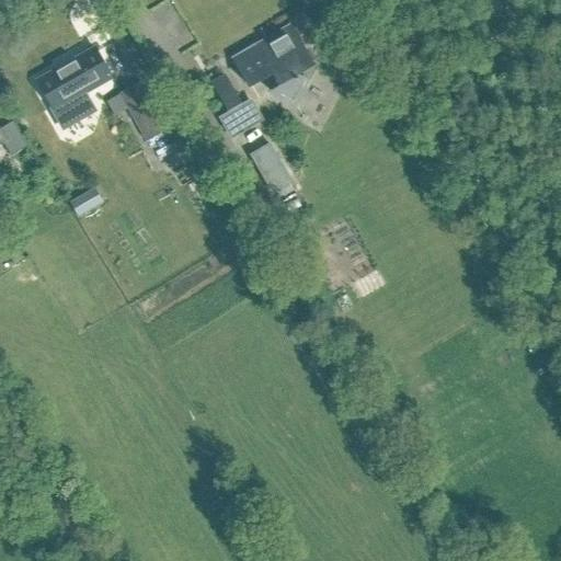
[(289,29),(236,60),(251,86),(274,71),(281,81),(274,92),(294,103),(306,82),(305,82),(315,65),(310,63),(289,29)]
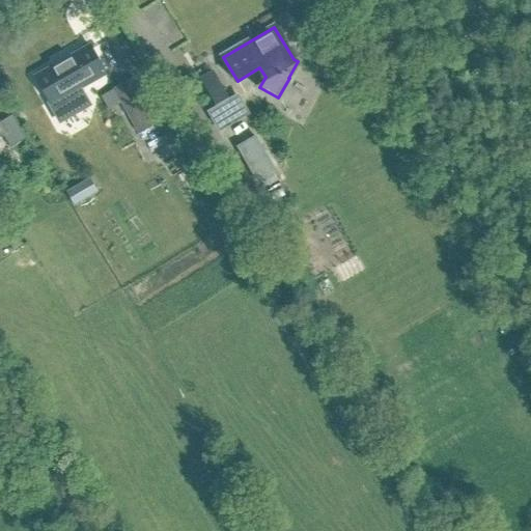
[(52,67),(35,76),(51,103),(50,103),(59,119),(88,103),(81,88),(107,74),(90,46),(75,54),(75,55),(52,68),(52,67)]
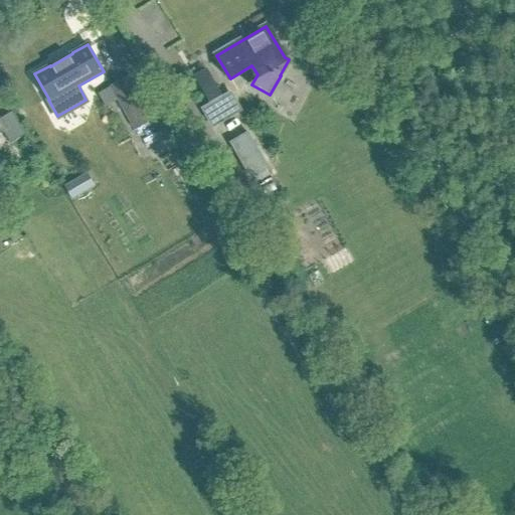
[(241,111),(230,93),(222,98),(206,69),(195,76),(211,104),(202,109),(213,127),(241,111)]
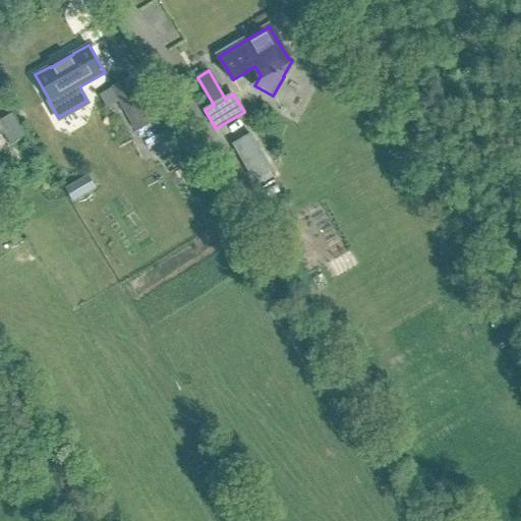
[(136,131),(151,124),(125,78),(112,87),(136,131)]
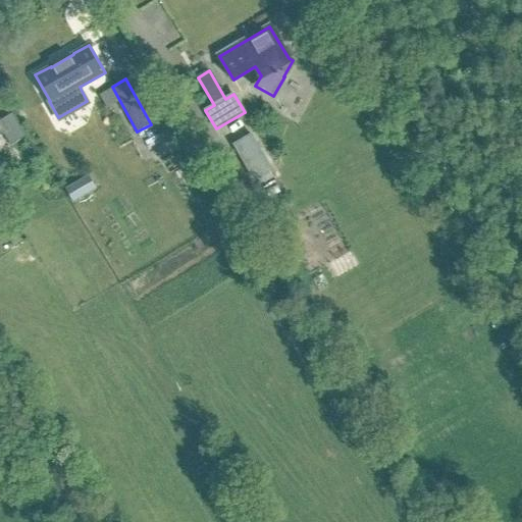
[(0,135),(3,134),(10,146),(25,137),(12,113),(0,120),(0,119),(0,135)]
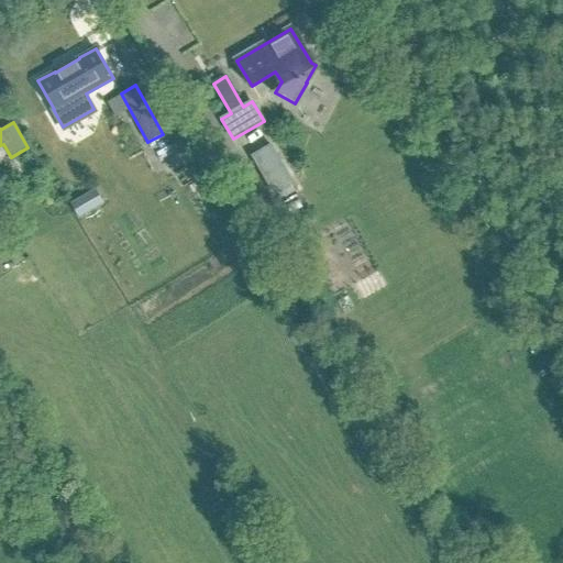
[(293,183),(271,145),(253,156),(274,194),(279,190),(282,196),(293,190),(289,185),(293,183)]
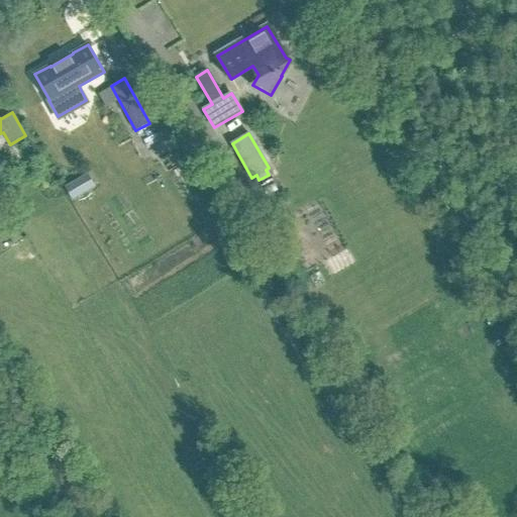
[(167,162),(180,158),(175,141),(162,145),(167,162)]
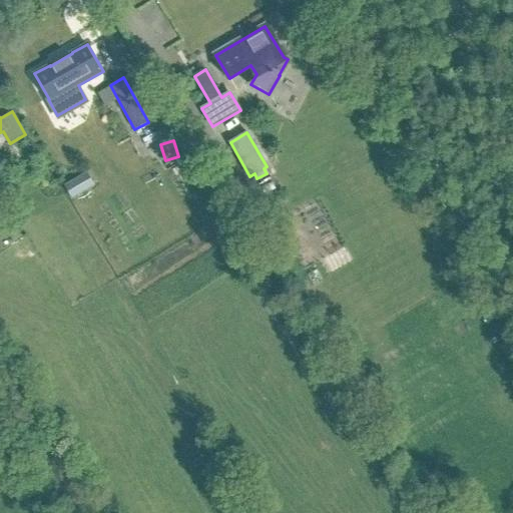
[(112,173),(122,165),(113,154),(103,163),(112,173)]
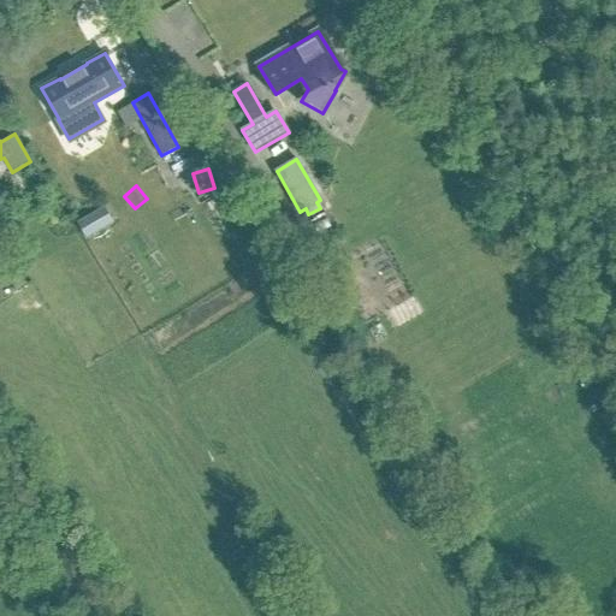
[(86,240),(113,224),(104,207),(76,223),(86,240)]
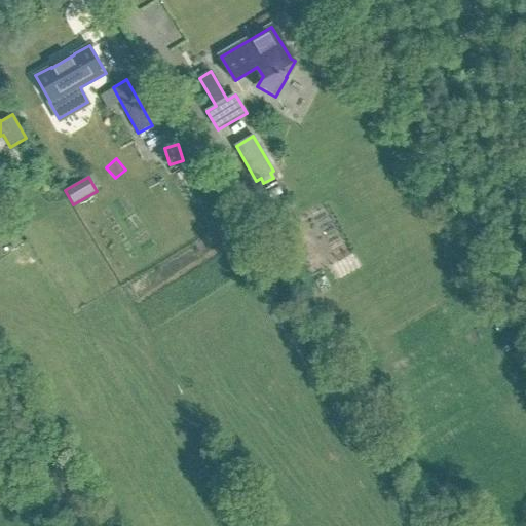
[(292,228),(283,233),(293,251),(302,246),(292,228)]
